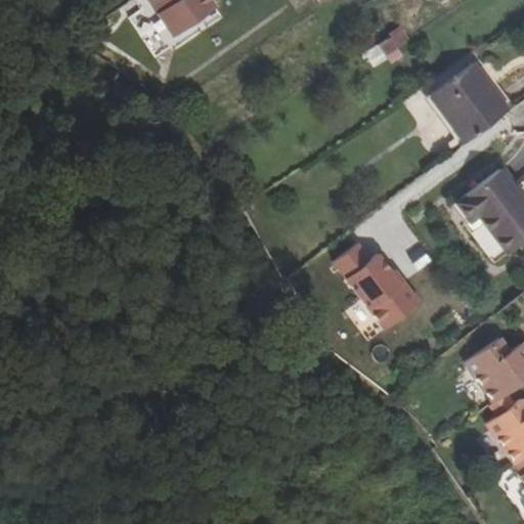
[(211,0),(145,0),(171,36),(216,6),(211,0)]
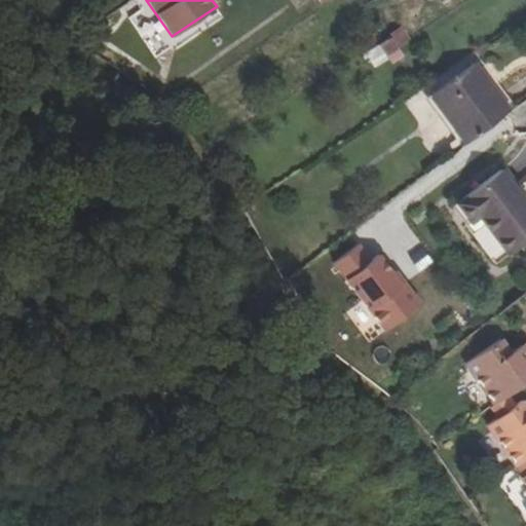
[(410,39),(404,30),(391,37),(398,46),(410,39)]
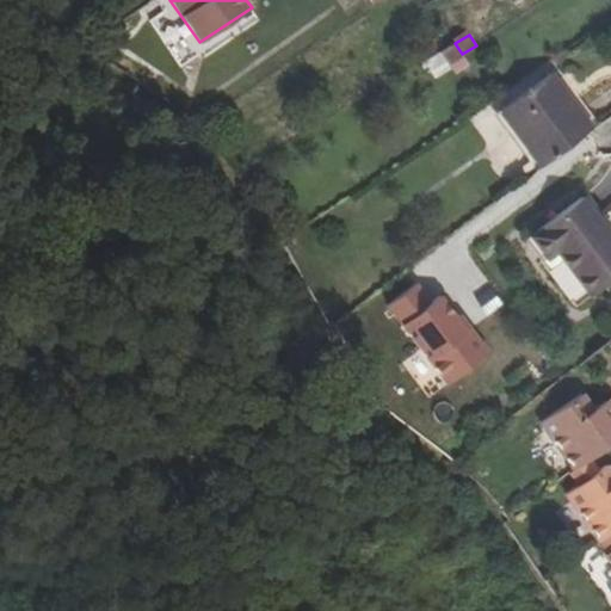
[(455,43),(440,51),(448,63),(462,54),(455,43)]
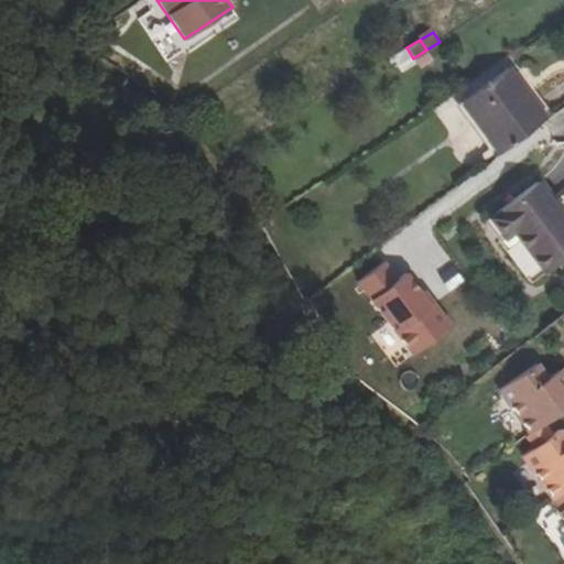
[(499,154),(546,120),(510,68),(462,104),(499,154)]
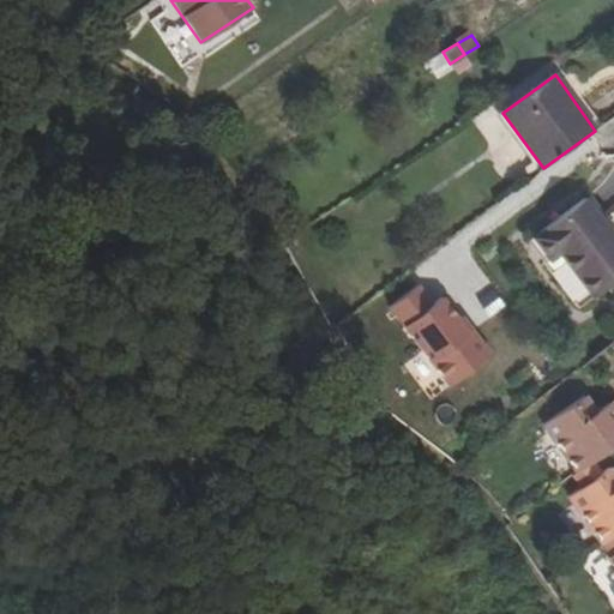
[(613,233),(589,199),(535,240),(552,263),(548,265),(582,309),(613,284),(613,233)]
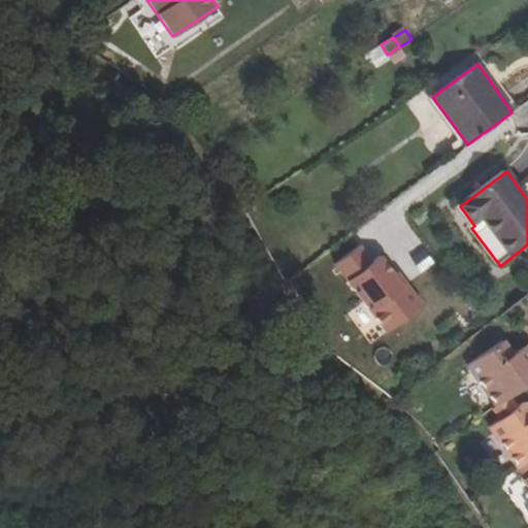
[(405,217),(414,210),(405,199),(393,208),(401,220),(405,217)]
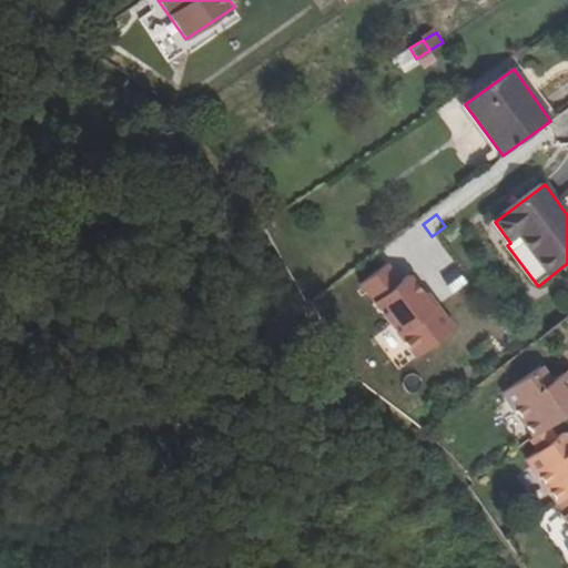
[(490,225),(507,245),(510,243),(495,222),(490,225)]
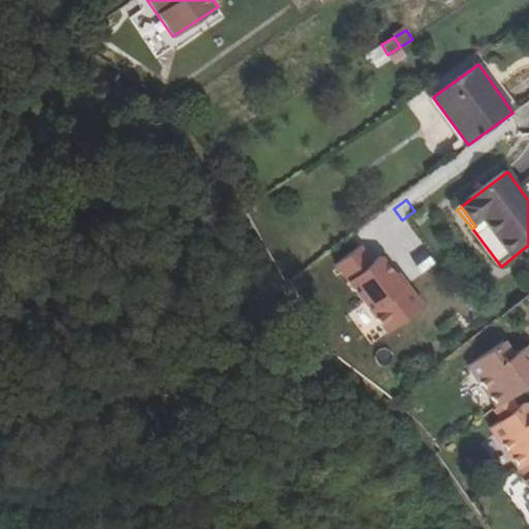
[(528,384),(528,353),(525,348),(514,356),(503,342),(469,366),(497,407),(510,398),(528,384)]
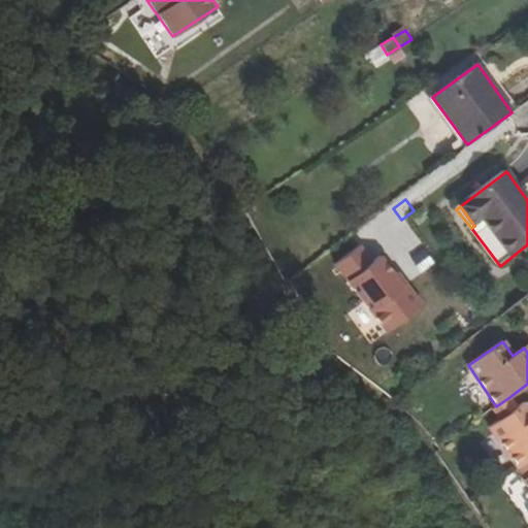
[(499,420),(517,407),(509,397),(496,406),(492,409),(499,420)]
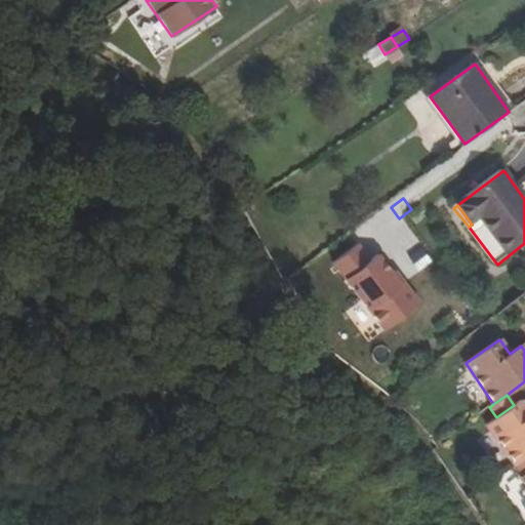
[(524,403),(522,400),(514,405),(496,417),(487,425),(515,466),(524,457),(524,403)]
